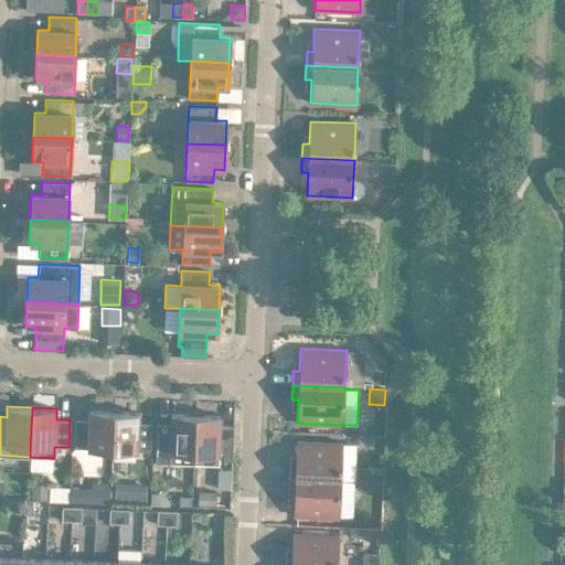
[(74,448),(112,449),(114,411),(88,409),(88,420),(75,420),(74,448)]
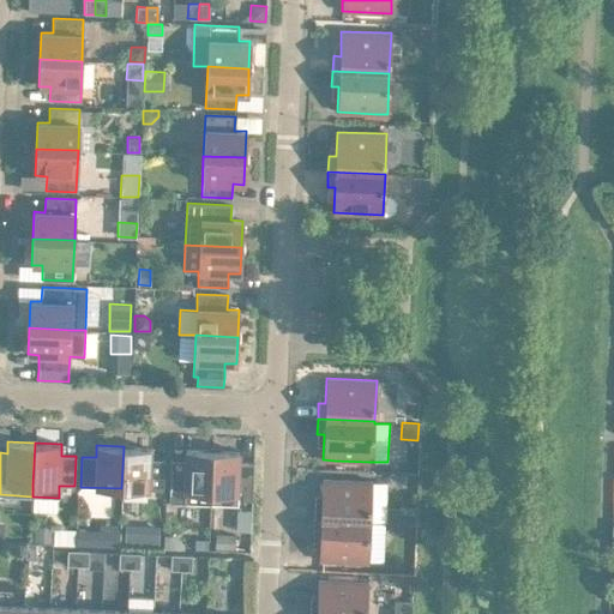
[(124,446),(121,488),(163,491),(164,459),(150,459),(150,447),(124,446)]
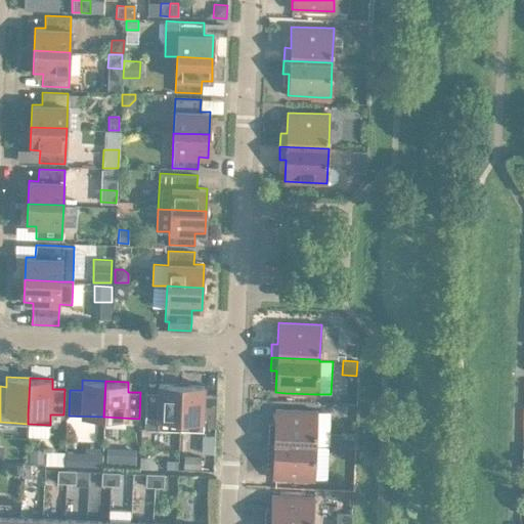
[(145,419),(144,434),(179,435),(179,420),(181,385),(158,384),(158,393),(145,393),(145,419)]
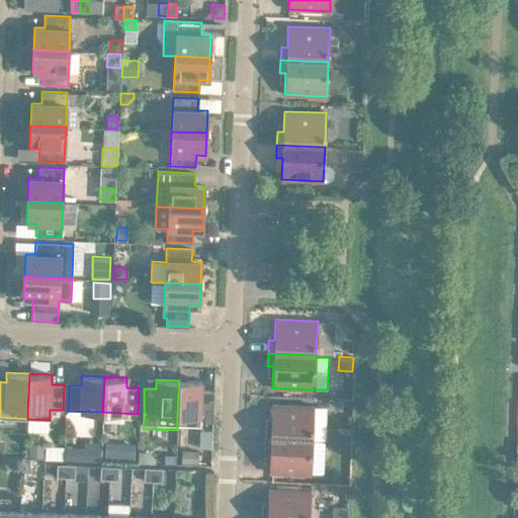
[(177,415),(177,430),(199,431),(199,416),(212,417),(213,391),(201,391),(201,380),(179,380),(177,415)]
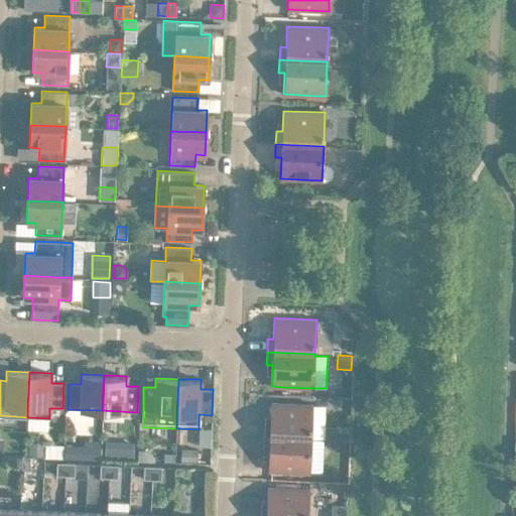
[(281,387),(280,395),(309,396),(309,388),(281,387)]
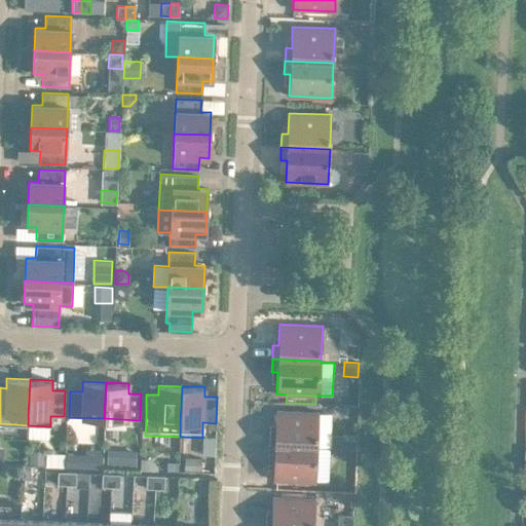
[(269,431),(268,445),(316,447),(318,412),(276,410),(275,431),(269,431)]
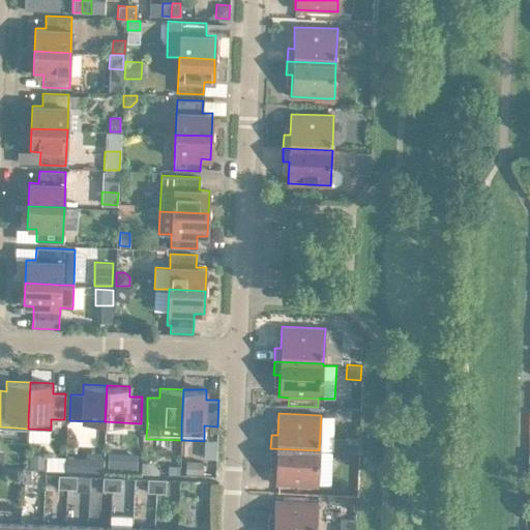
[(346,438),(346,451),(358,452),(359,438),(346,438)]
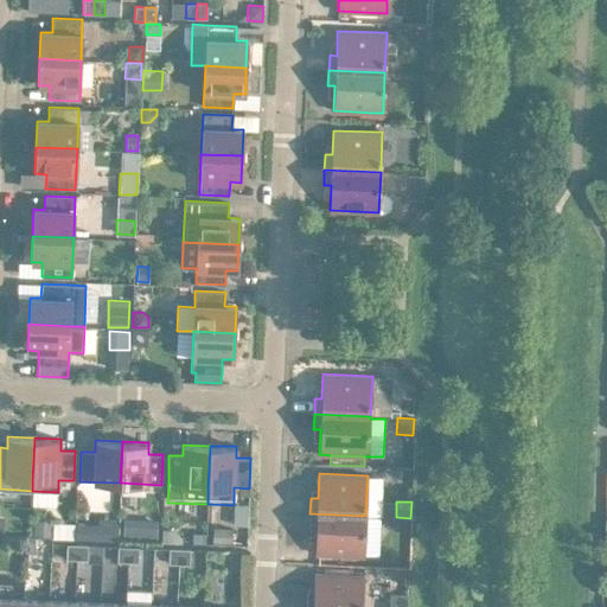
[(365,516),(310,513),(310,529),(317,529),(315,554),(364,556),(365,516)]
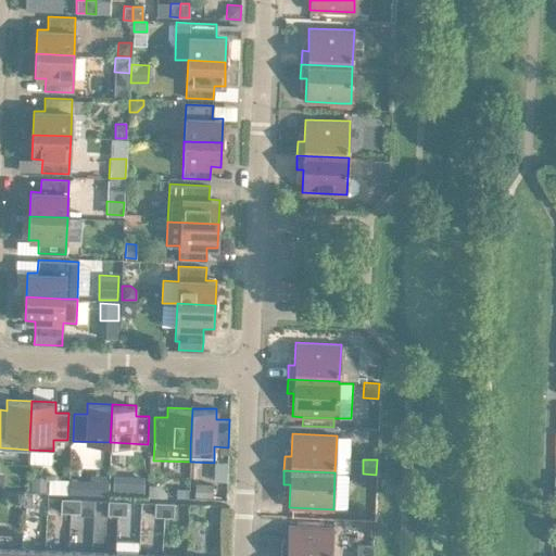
[(113,475),(113,489),(128,490),(128,476),(113,475)]
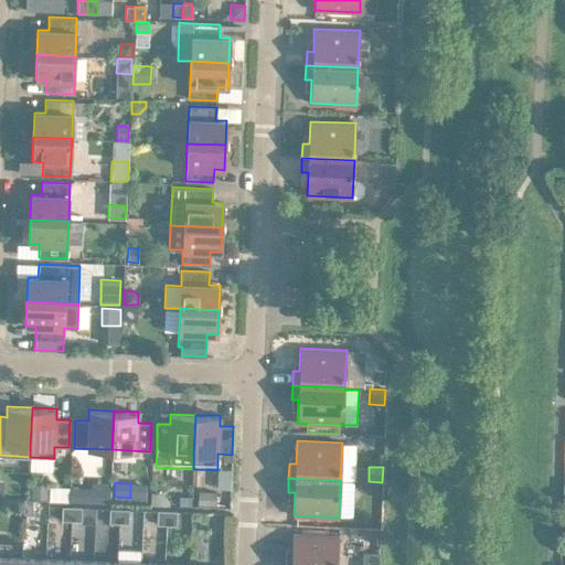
[(31,484),(31,500),(33,500),(48,500),(49,500),(49,488),(45,488),(45,484),(31,484)]
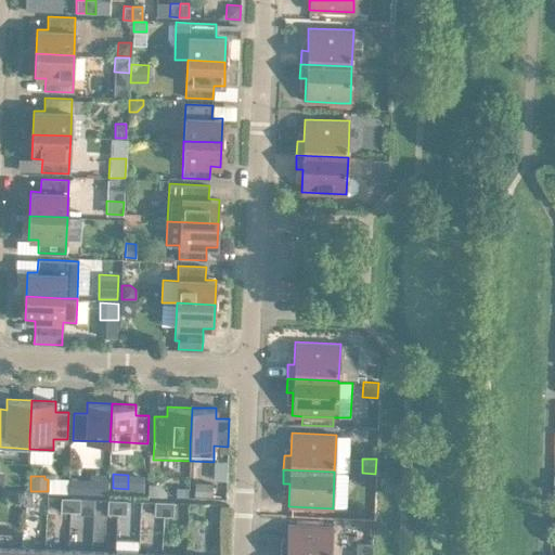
[(76,478),(76,492),(89,493),(90,479),(76,478)]
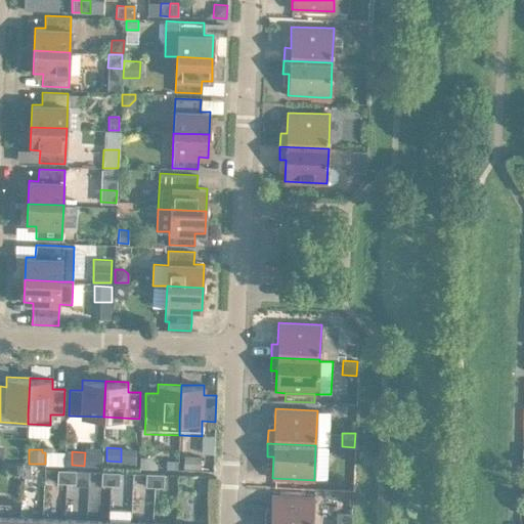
[(183,455),(183,468),(200,469),(201,456),(183,455)]
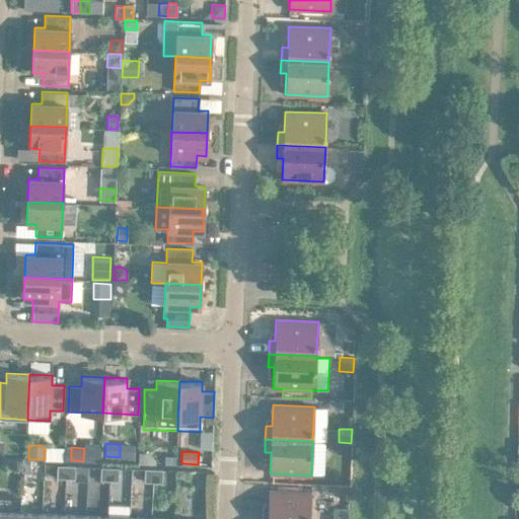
[(165,455),(164,463),(175,464),(175,456),(165,455)]
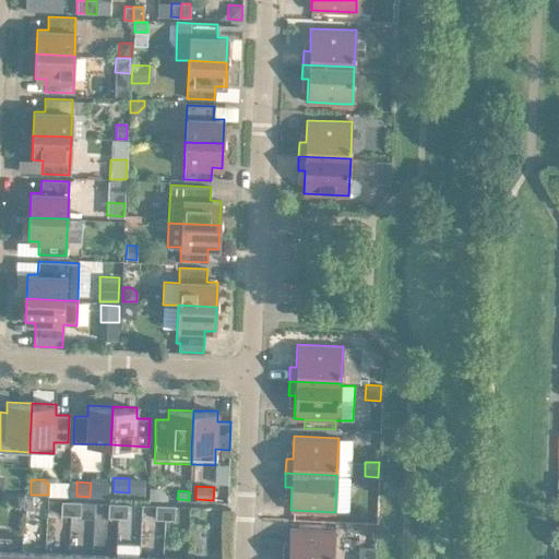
[(23,508),(33,508),(33,495),(31,495),(23,494),(23,508)]
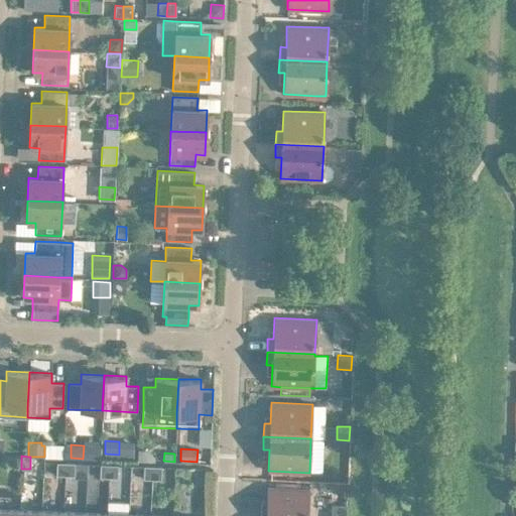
[(55,475),(65,476),(66,463),(56,463),(55,475)]
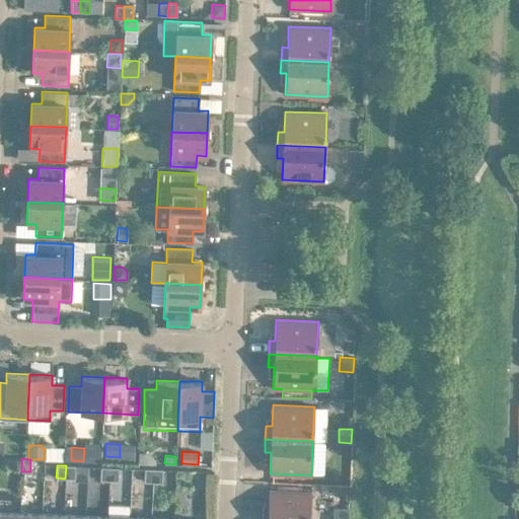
[(66,465),(65,478),(74,478),(74,465),(66,465)]
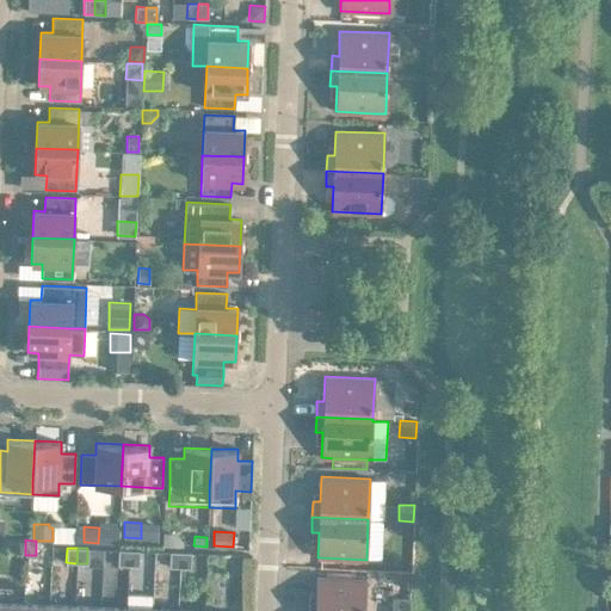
[(117,565),(128,566),(129,550),(118,549),(117,565)]
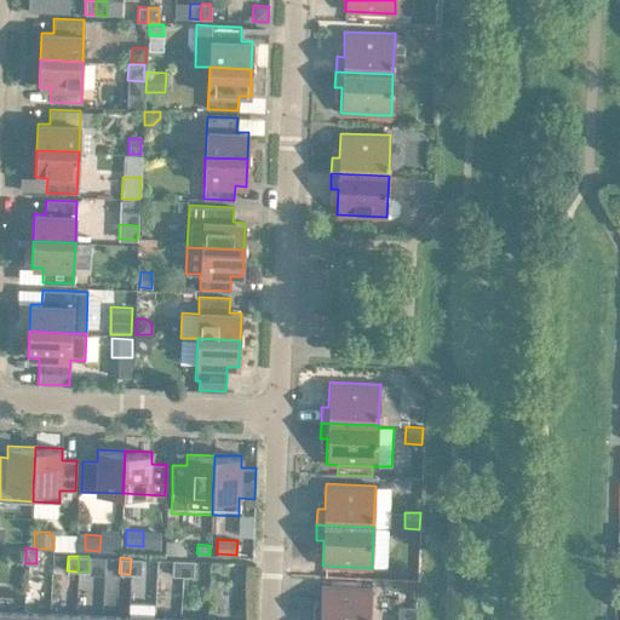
[(131,558),(130,574),(141,574),(142,558),(131,558)]
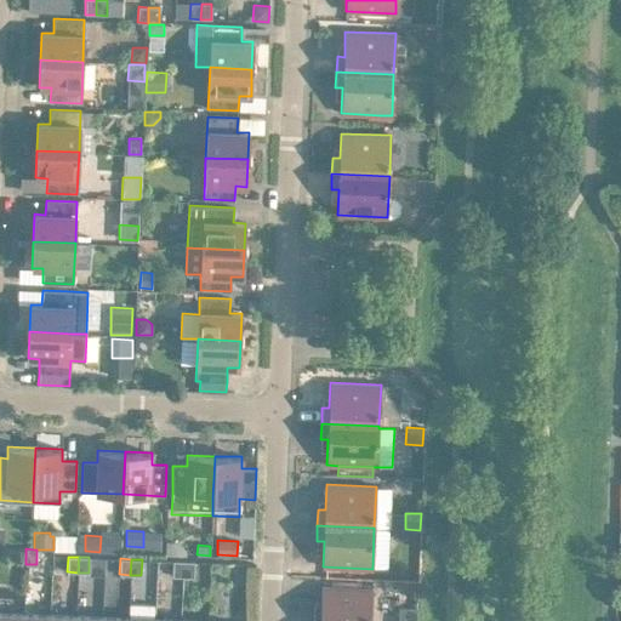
[(172,576),(183,577),(183,562),(172,560),(172,576)]
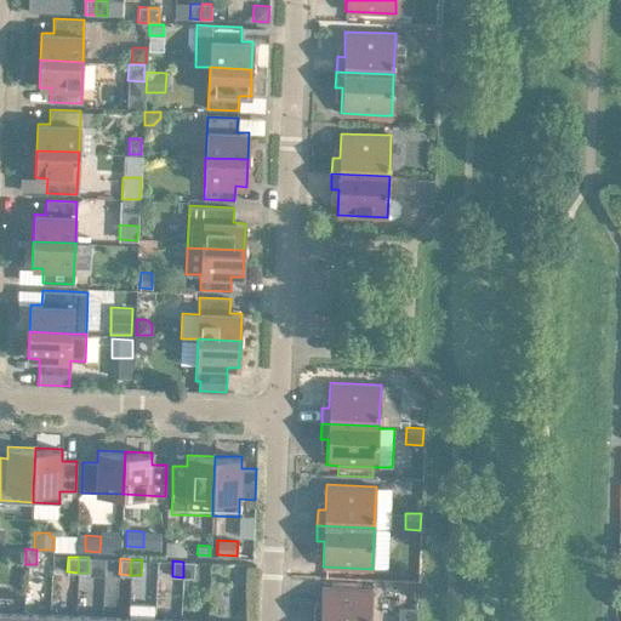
[(183,562),(183,577),(193,577),(194,562),(183,562)]
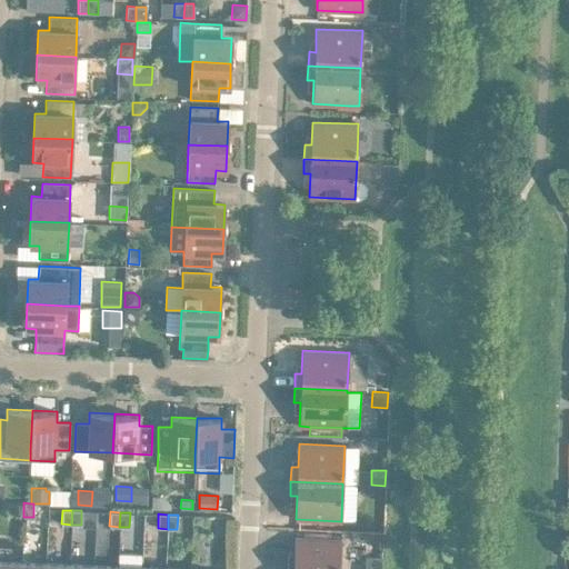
[(287,560),(286,568),(339,568),(340,539),(330,539),(301,537),(295,537),(293,560),(287,560)]
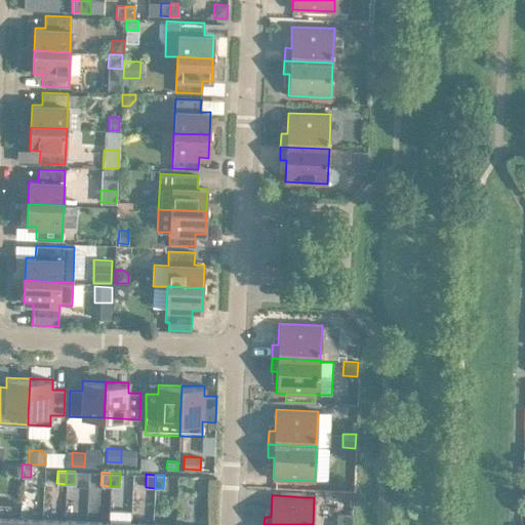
[(336,513),(336,524),(351,524),(352,514),(336,513)]
